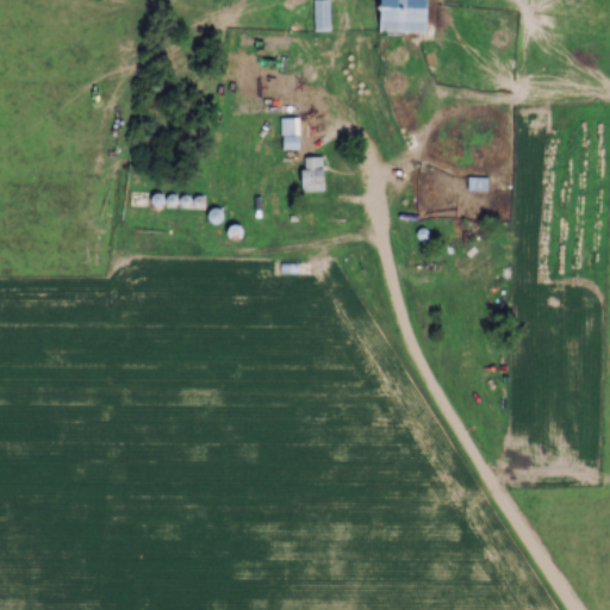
[(315,0),(315,32),(331,32),(331,0),(315,0)]
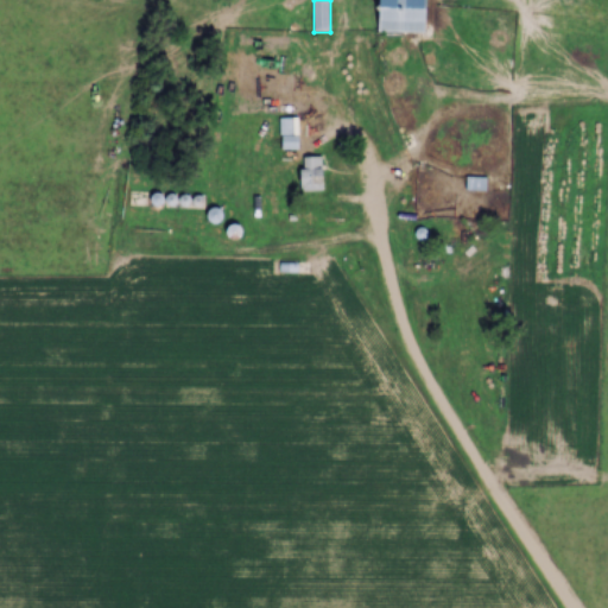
[(380,0),(379,32),(431,33),(431,0),(380,0)]
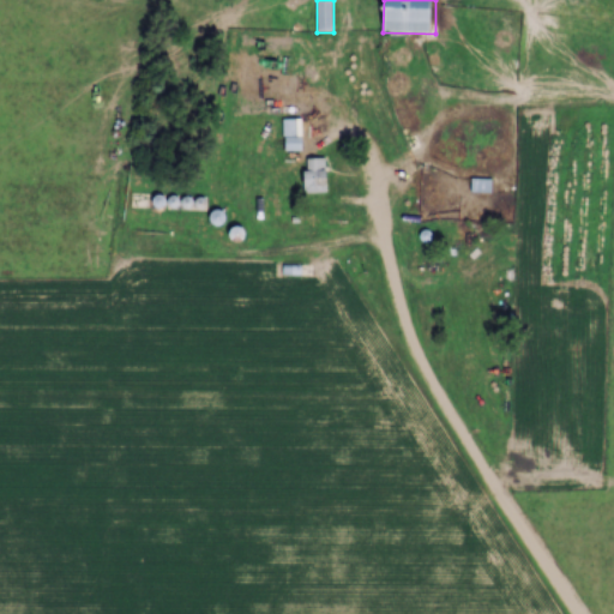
[(302,146),(302,121),(286,121),(286,146),(302,146)]
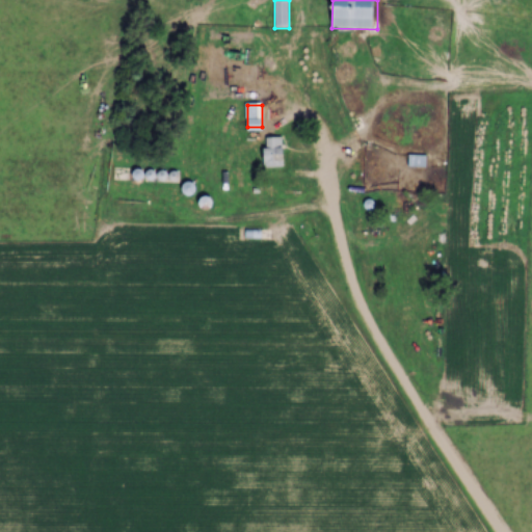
[(263,167),(285,167),(285,137),(263,137),(263,167)]
